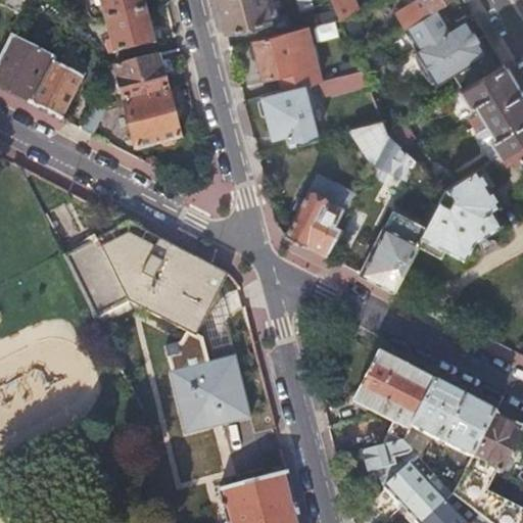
[(0,0),(0,3),(22,13),(29,0),(0,0)]
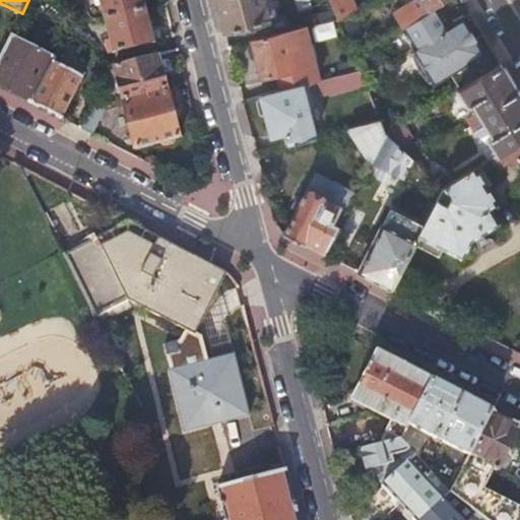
[(96,0),(103,21),(144,9),(141,0),(92,0),(93,0),(92,0),(96,0)]
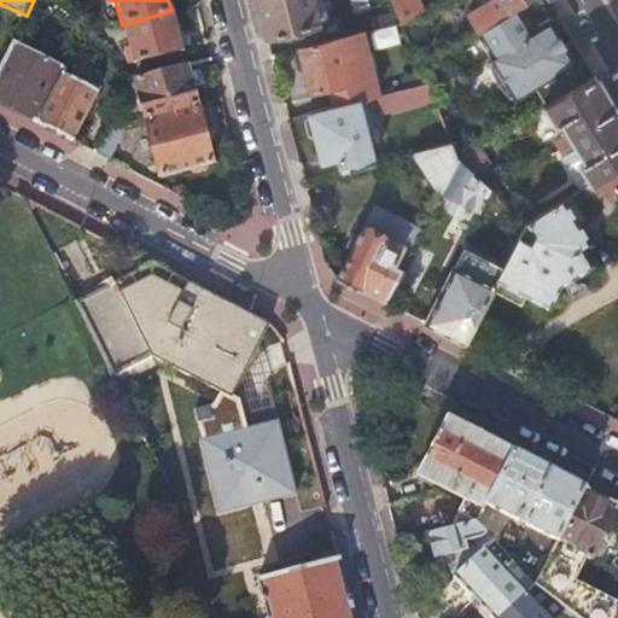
[(256,0),(267,39),(316,25),(310,0),(256,0)]
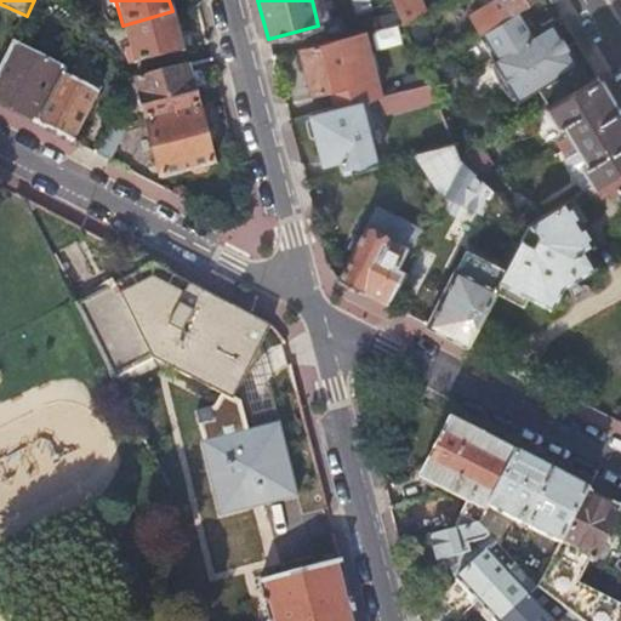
[(402,22),(438,0),(392,0),(394,5),(402,22)]
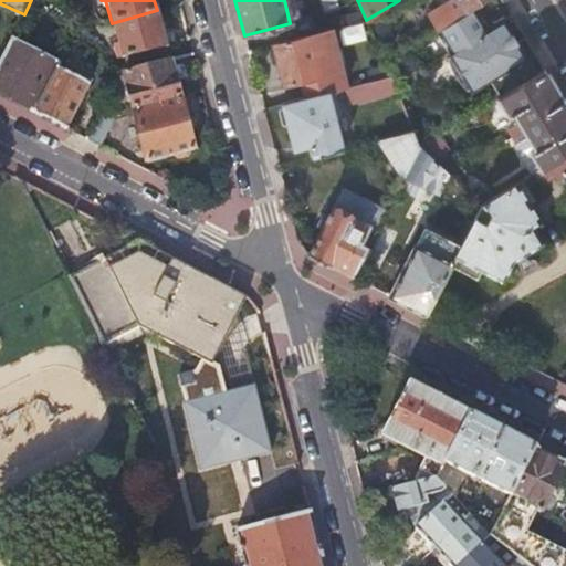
[(384,62),(397,53),(436,30),(473,8),(485,0),(436,0),(437,2),(432,4),(436,10),(428,14),(419,0),(399,0),(366,20),(384,62)]
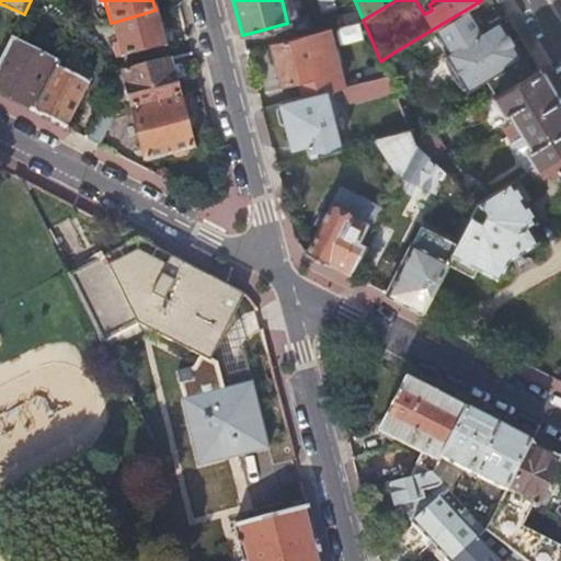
[(333,27),(363,20),(356,4),(327,13),(333,27)]
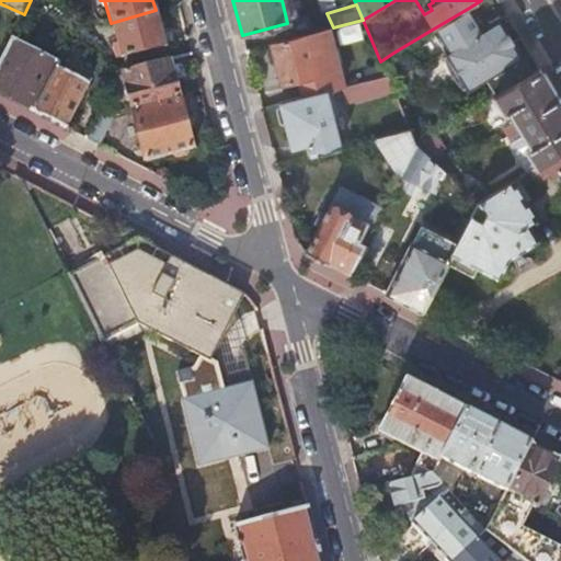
[(511,41),(505,44),(492,22),(482,29),(469,8),(432,30),(445,52),(444,52),(467,91),(485,81),(494,96),(539,70),(518,36),(511,41)]
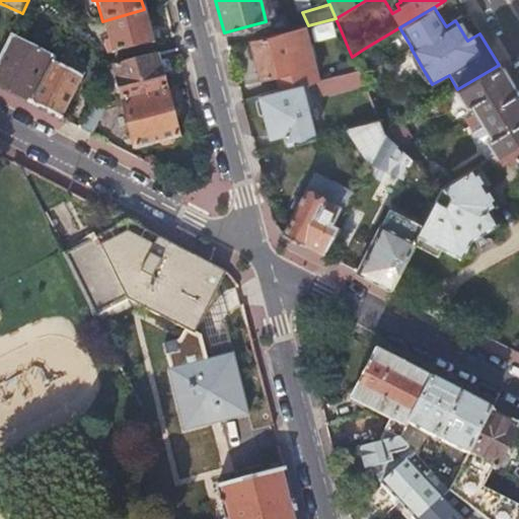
[(153,43),(144,9),(102,21),(107,41),(102,43),(105,54),(109,53),(114,67),(147,59),(143,45),(150,43),(153,43)]
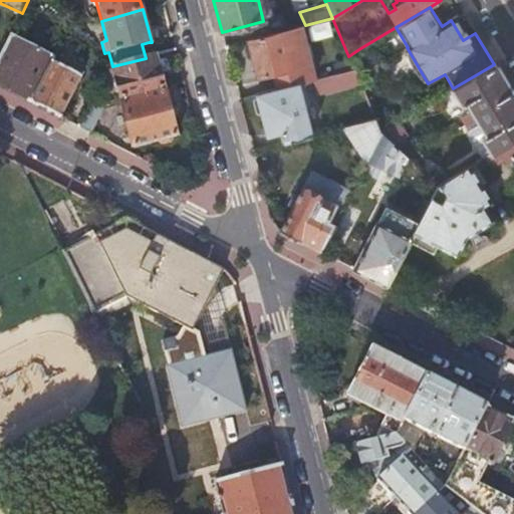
[(468,37),(456,17),(451,20),(463,40),(468,37)]
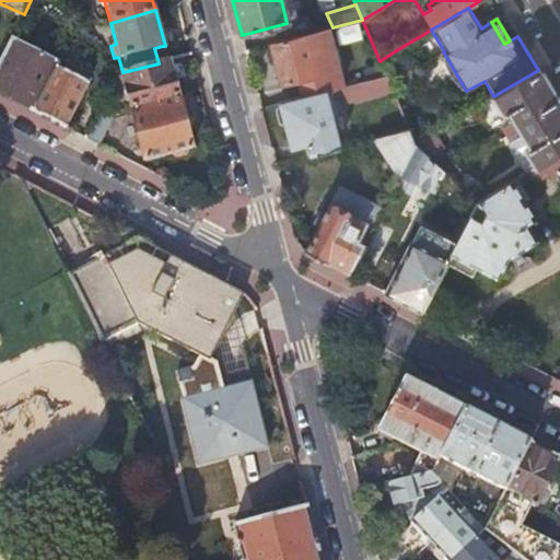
[(334,30),(338,45),(362,38),(358,23),(334,30)]
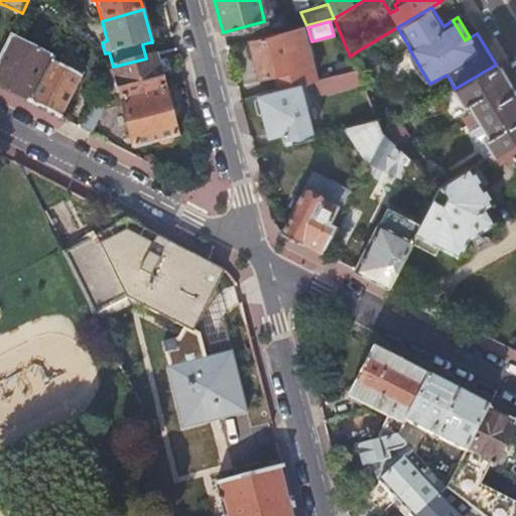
[(282,89),(299,85),(313,81),(315,80),(301,27),(251,40),(261,78),(278,73),(282,89)]
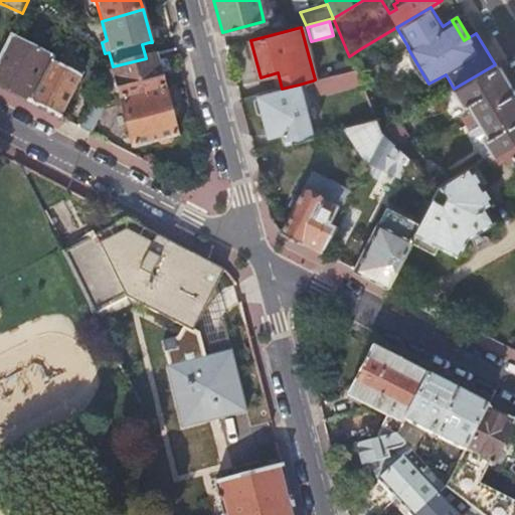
[(11,35),(0,56),(0,87),(31,103),(51,62),(54,57),(11,35)]
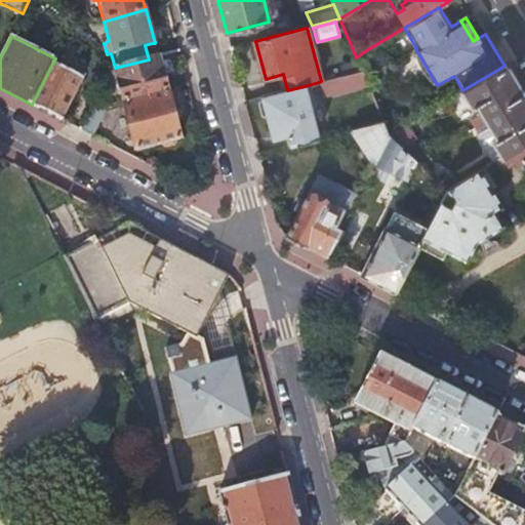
[(155,57),(152,43),(145,45),(149,59),(155,57)]
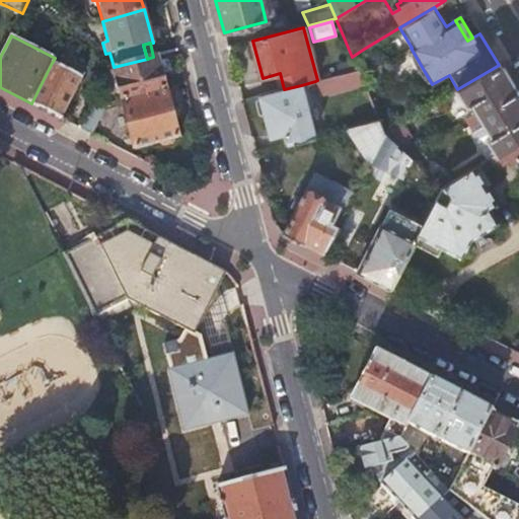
[(165,89),(157,56),(153,57),(147,59),(114,67),(122,100),(165,89)]
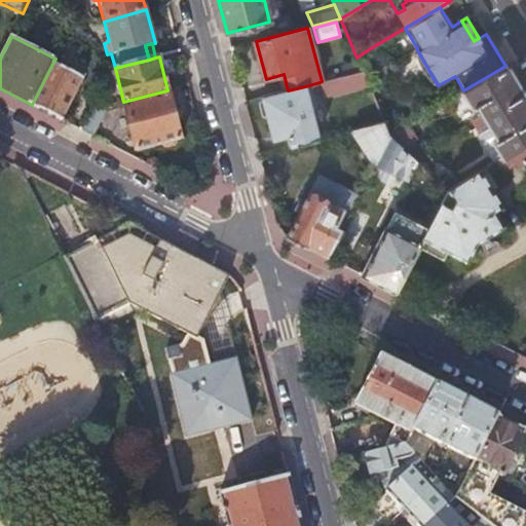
[(52,64),(32,105),(63,121),(85,76),(73,69),(71,73),(52,64)]
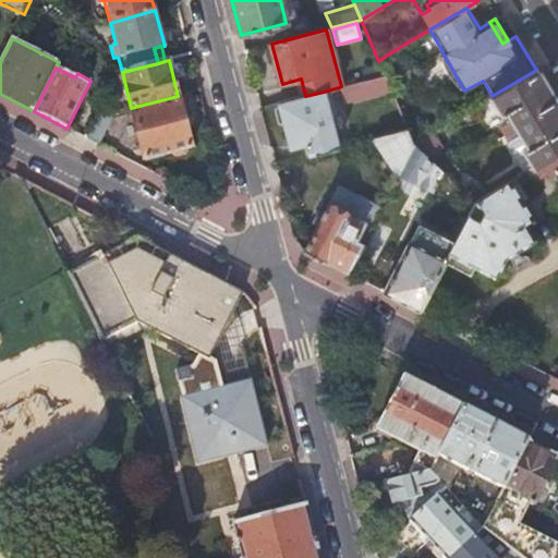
[(522,150),(532,167),(557,150),(557,105),(557,106),(536,70),(492,96),(489,97),(500,114),(505,112),(514,128),(510,131),(514,137),(519,135),(526,147),(522,150)]
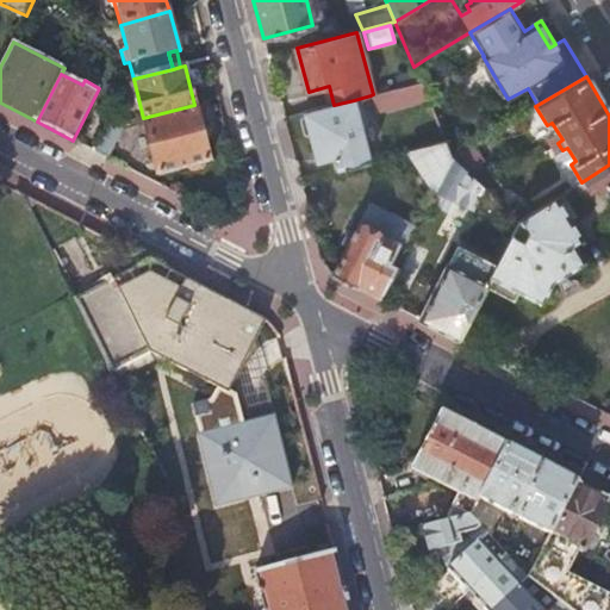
[(375,111),(427,97),(425,94),(421,82),(373,94),(371,95),(375,111)]
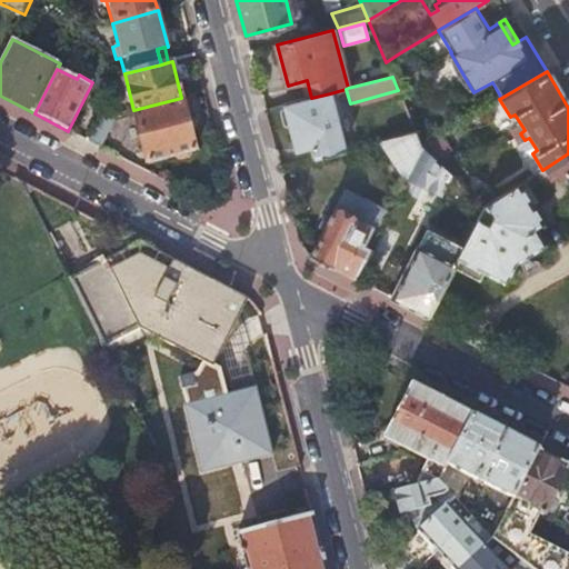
[(312,146),(315,157),(345,149),(330,93),(311,98),(285,106),(280,110),(286,125),(288,126),(290,126),(297,150),(312,146)]
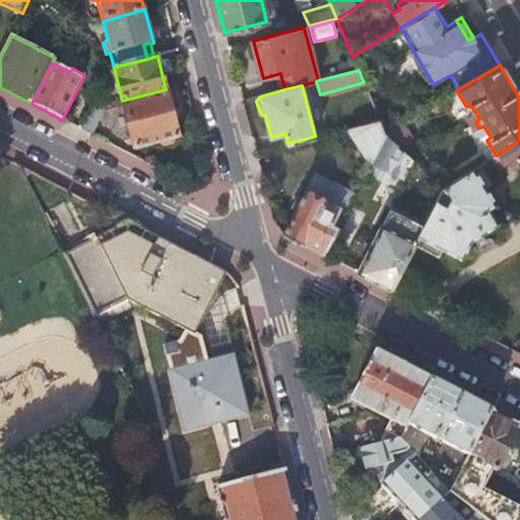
[(178,138),(166,89),(122,101),(134,149),(178,138)]
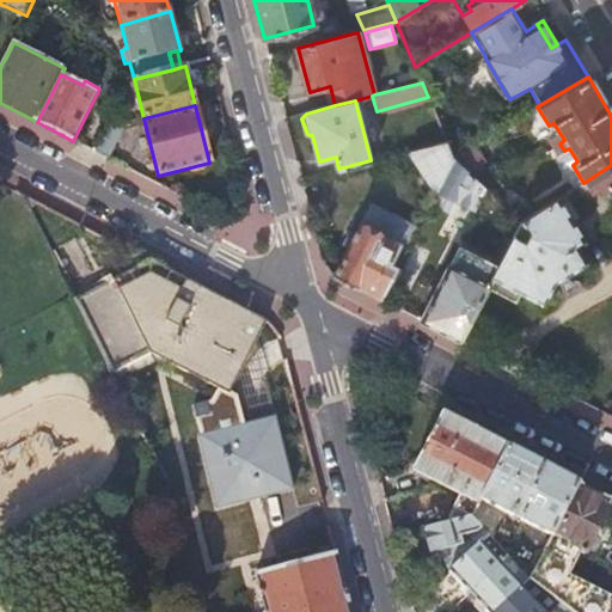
[(115,127),(105,129),(93,152),(101,155),(115,127)]
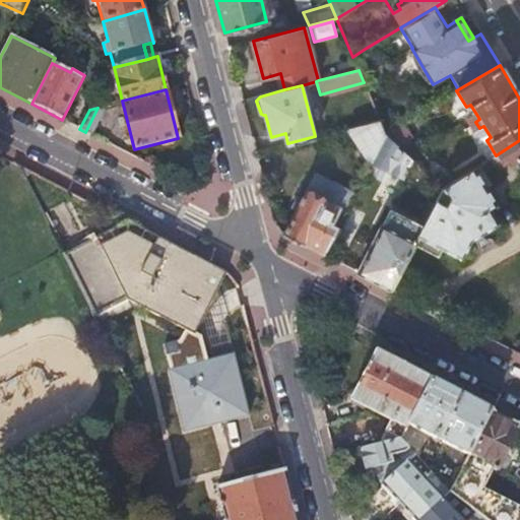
[(347,128),(371,160),(385,133),(379,120),(347,128)]
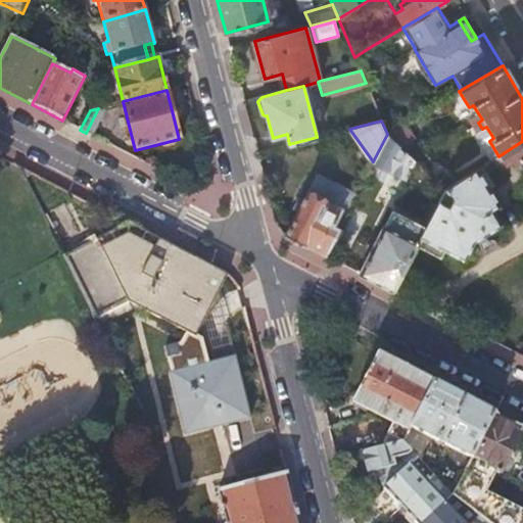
[(405,179),(414,160),(403,151),(398,161),(393,157),(399,146),(387,135),(387,134),(373,161),(368,172),(383,180),(388,171),(405,179)]
